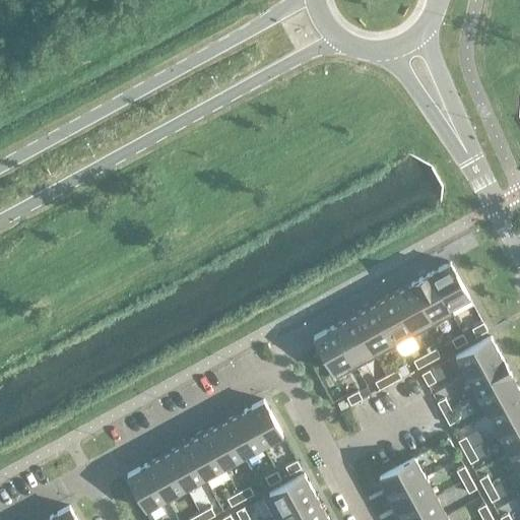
[(449,262),(429,272),(448,308),(449,308),(468,297),(449,262)]
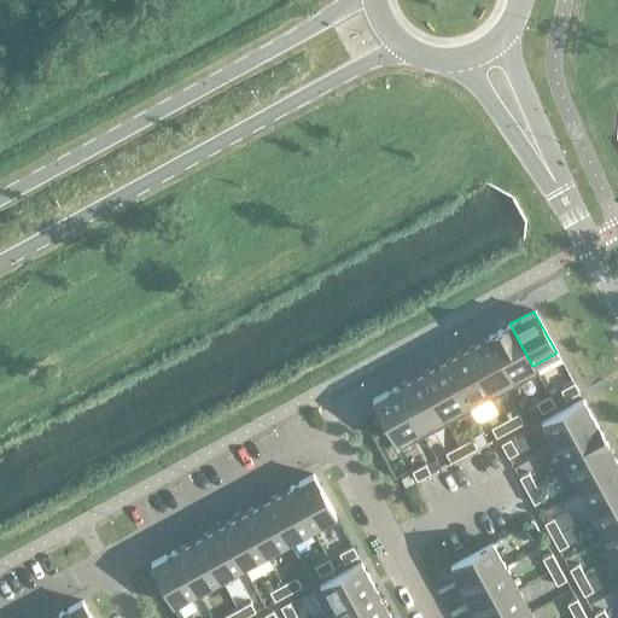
[(514,386),(537,373),(534,366),(532,366),(509,324),(487,337),(514,386)]
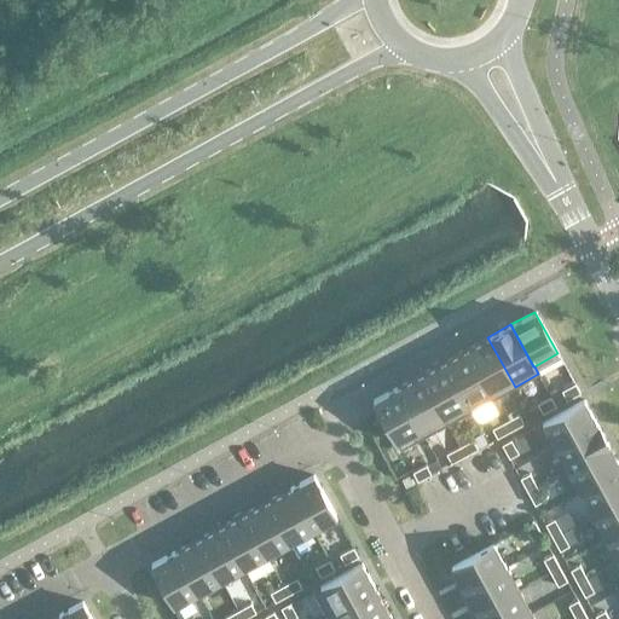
[(487,337),(464,350),(492,399),(515,387),(487,337)]
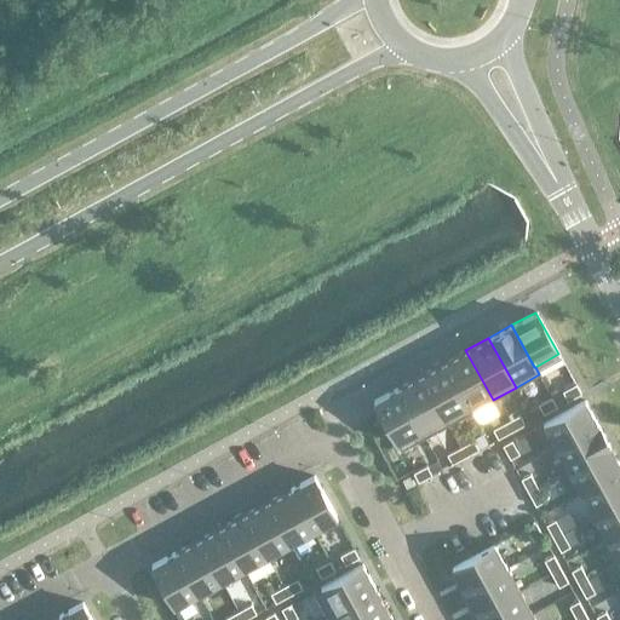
[(470,413),(493,400),(465,350),(442,363),(465,405),(470,413)]
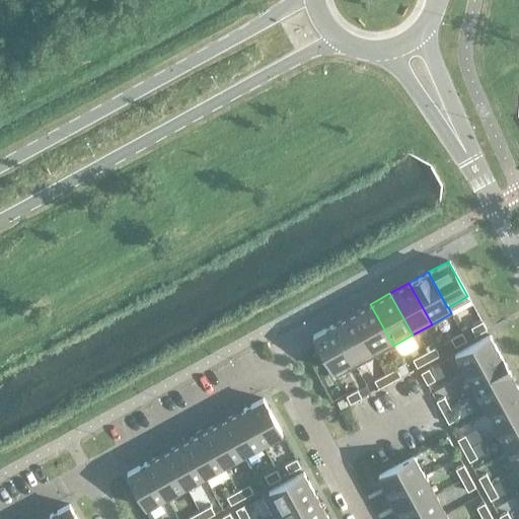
[(393,346),(389,339),(370,304),(351,314),(370,350),(374,356),(393,346)]
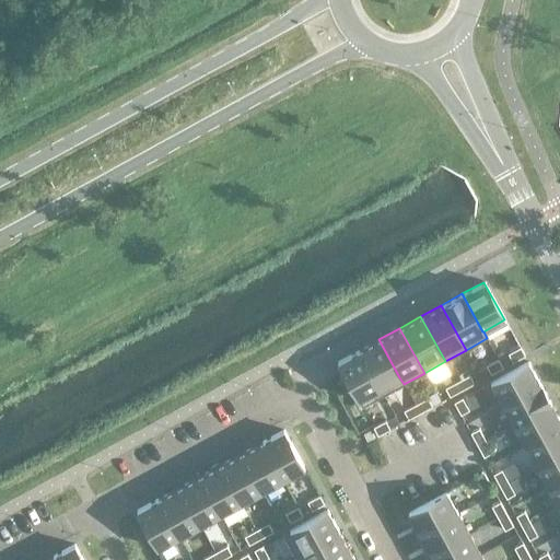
[(404,384),(399,377),(378,339),(358,350),(378,388),(383,395),(404,384)]
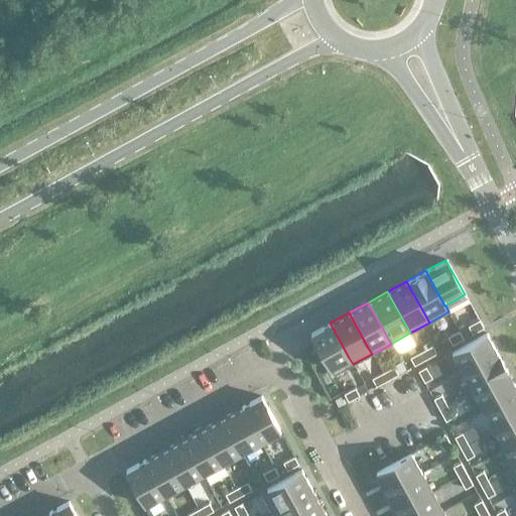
[(468,326),(472,334),(483,328),(479,319),(468,326)]
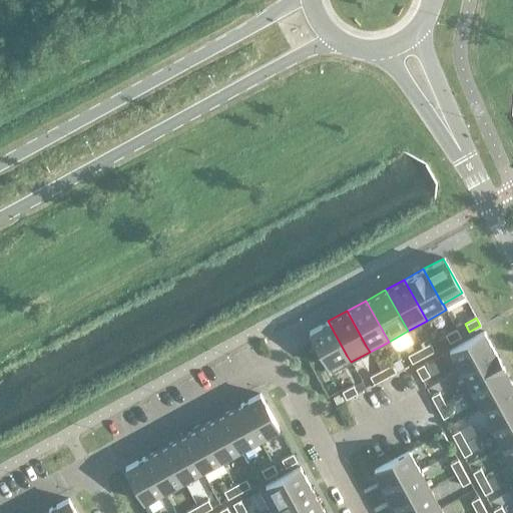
[(351,362),(347,356),(328,321),(309,332),(331,373),(351,362)]
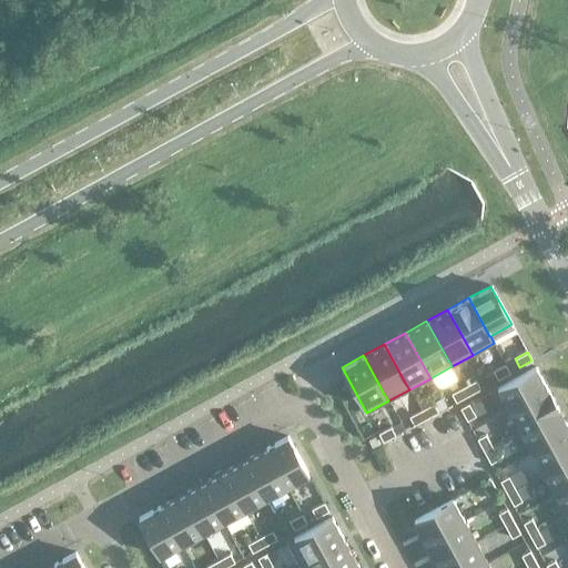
[(493,371),(497,379),(509,373),(505,364),(493,371)]
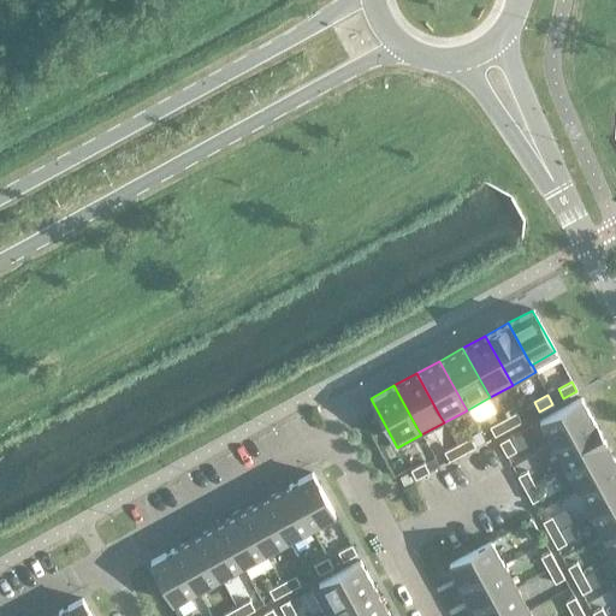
[(538,421),(551,444),(593,422),(580,398),(538,421)]
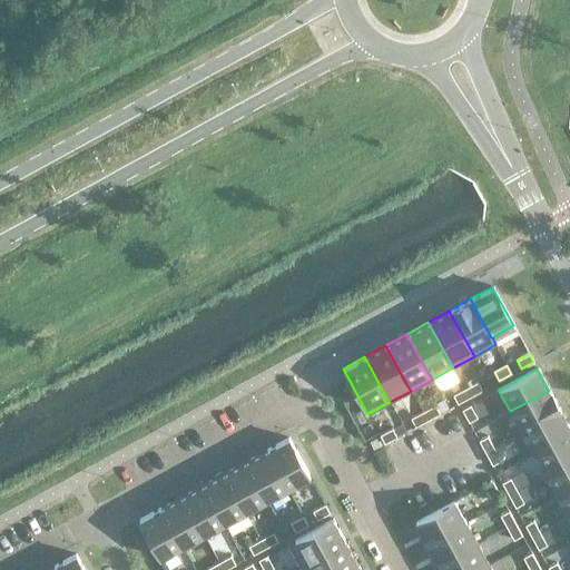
[(477,382),(464,389),(469,397),(481,391),(477,382)]
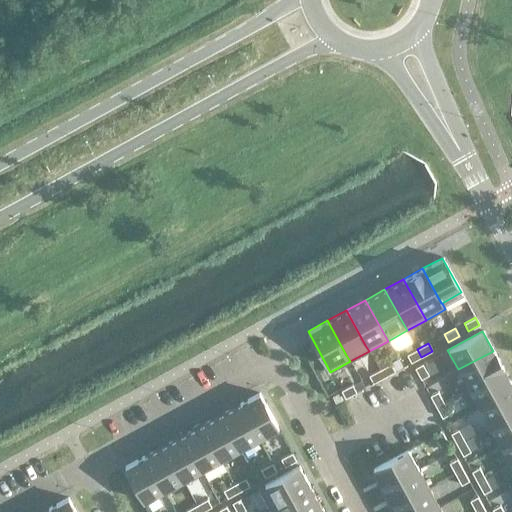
[(406,355),(410,363),(421,357),(417,349),(406,355)]
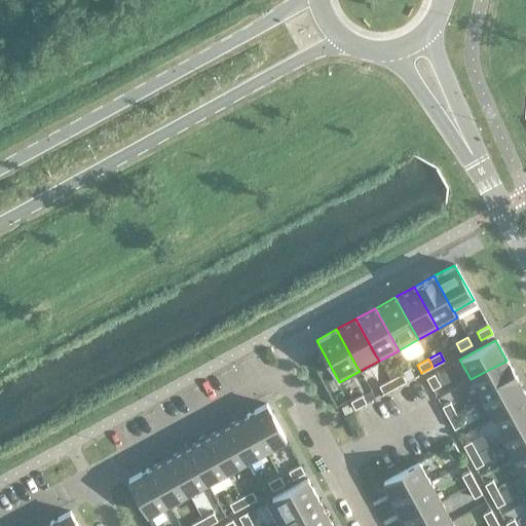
[(517,380),(506,361),(471,379),(482,399),(517,380)]
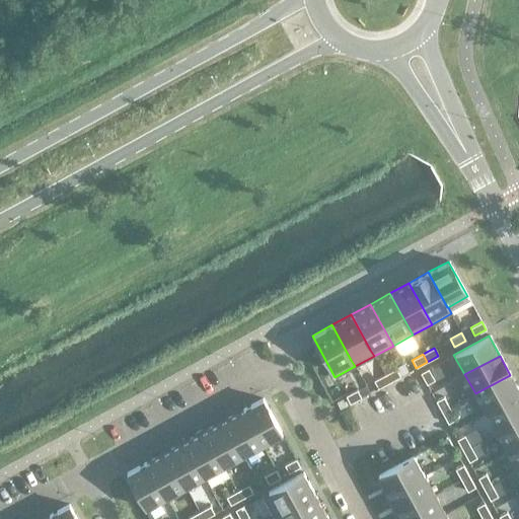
[(395,369),(384,375),(388,382),(399,376),(395,369)]
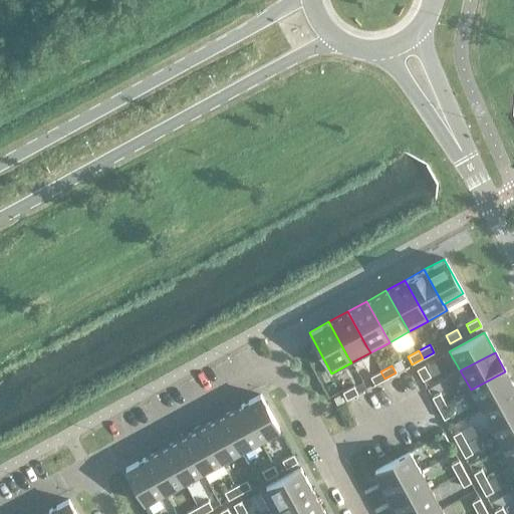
[(416,369),(422,380),(430,376),(424,365),(416,369)]
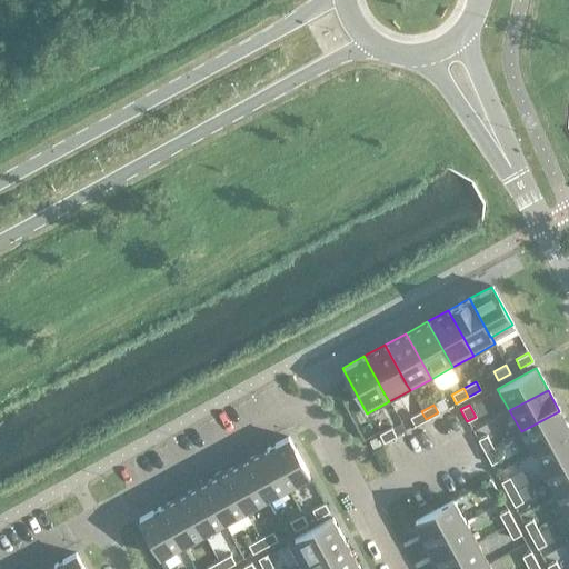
[(409,418),(413,426),(426,419),(421,411),(409,418)]
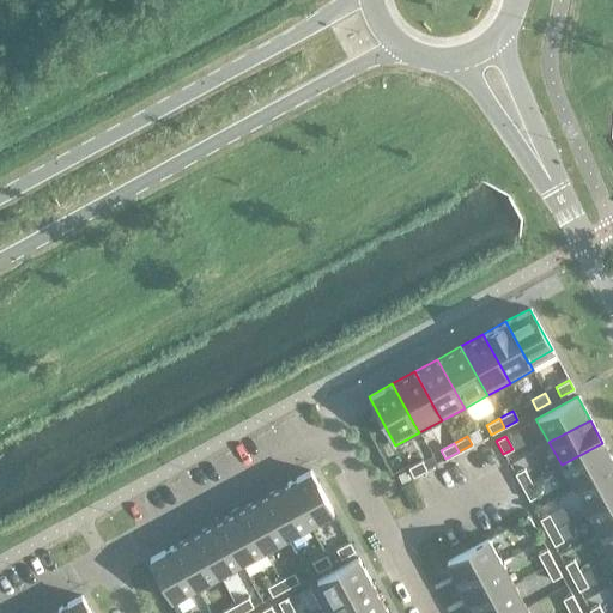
[(562,465),(574,487),(612,466),(612,461),(602,443),(562,465)]
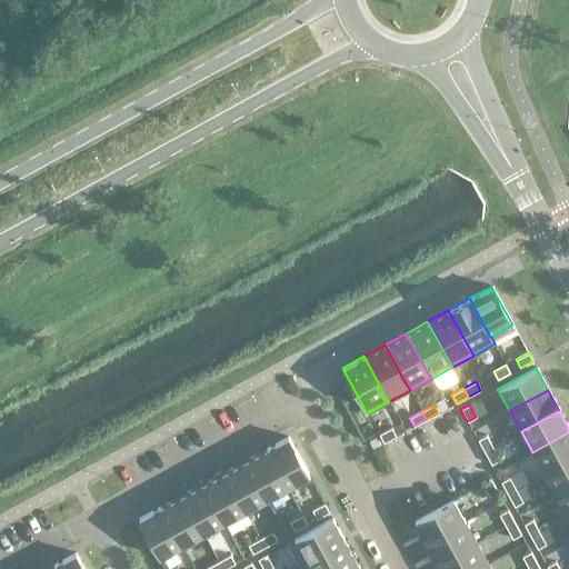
[(417,441),(440,430),(436,421),(412,431),(417,441)]
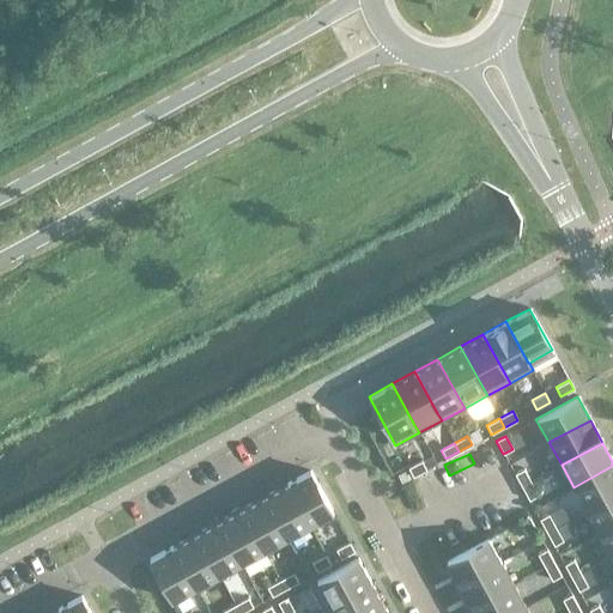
[(407,468),(412,478),(425,469),(420,461),(407,468)]
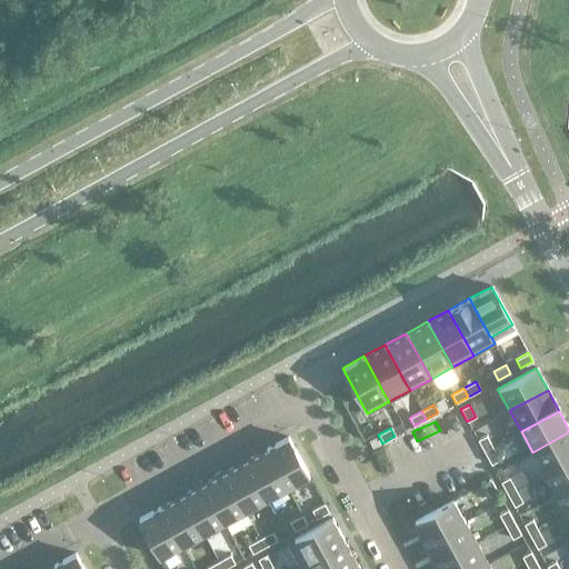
[(568,432),(532,452),(543,473),(568,459),(568,432)]
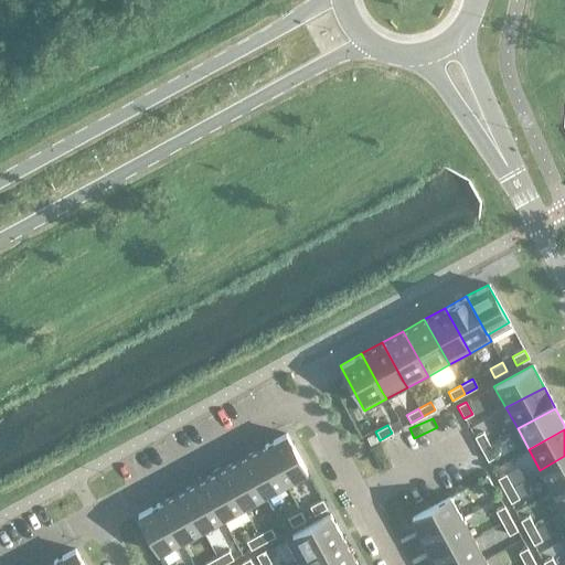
[(473,437),(480,449),(489,445),(482,433),(473,437)]
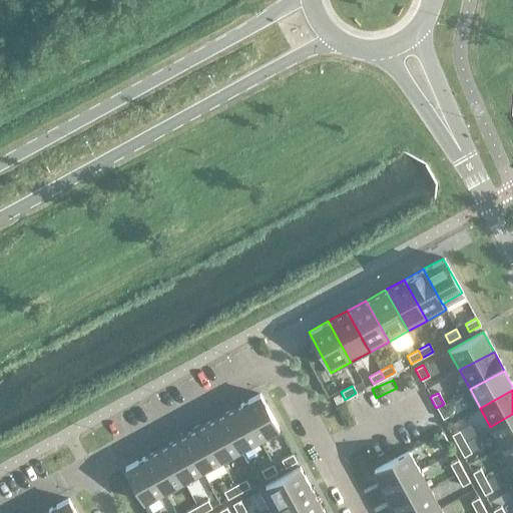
[(260,394),(239,405),(259,440),(279,429),(260,394)]
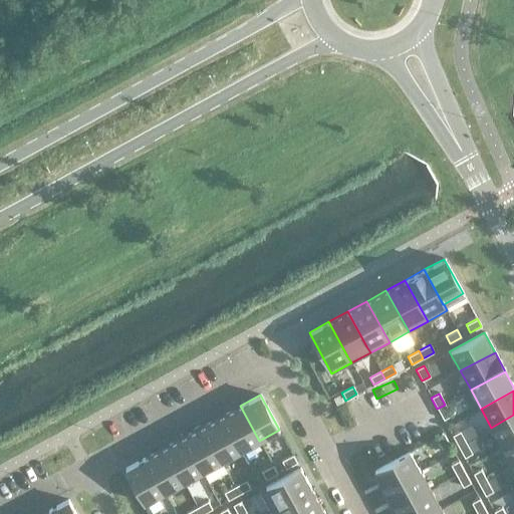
[(437,409),(443,420),(451,415),(445,405),(437,409)]
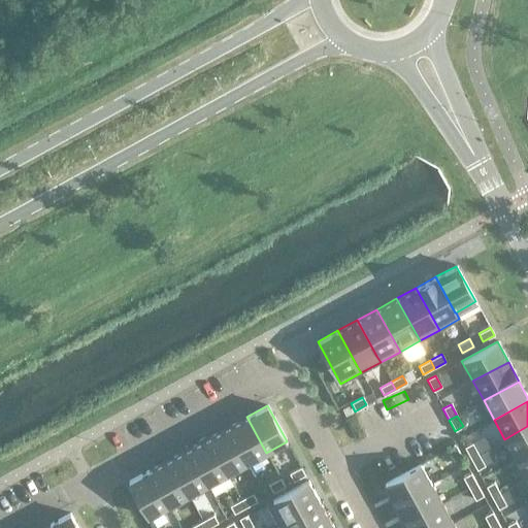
[(246,417),(227,427),(246,463),(266,453),(246,417)]
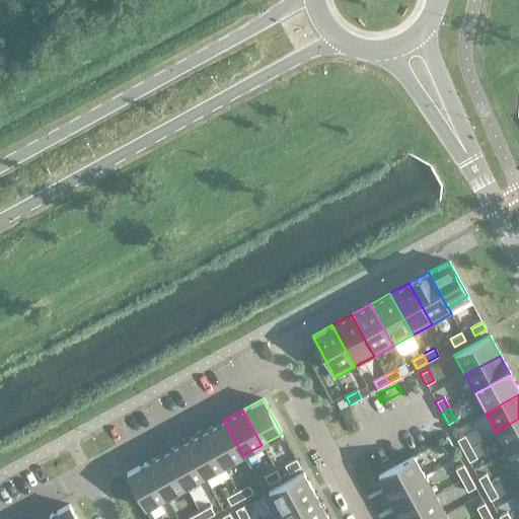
[(518,419),(496,432),(507,451),(518,444),(518,419)]
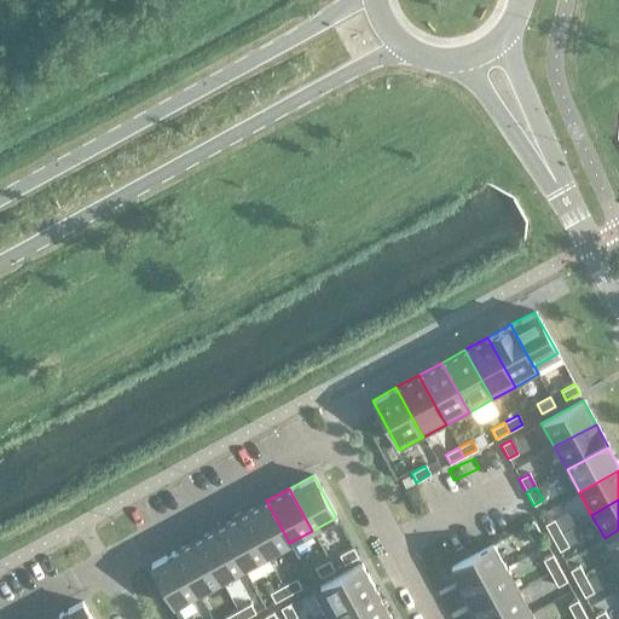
[(266,501),(243,514),(266,555),(289,543),(266,501)]
